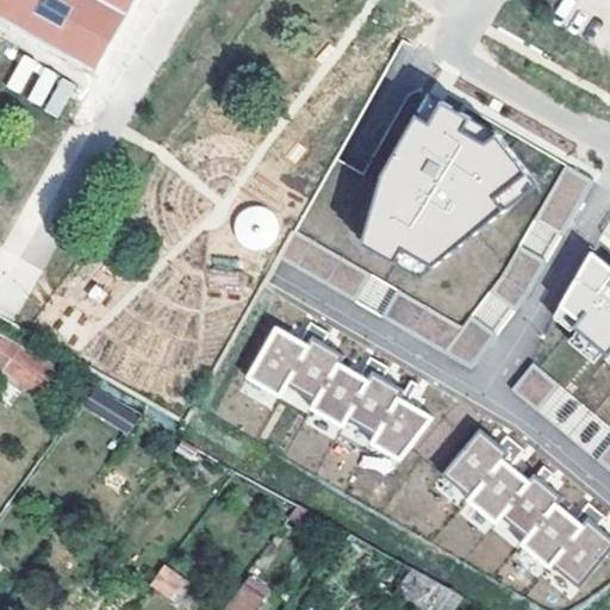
[(0,0),(0,17),(66,55),(98,73),(138,0),(0,0)]
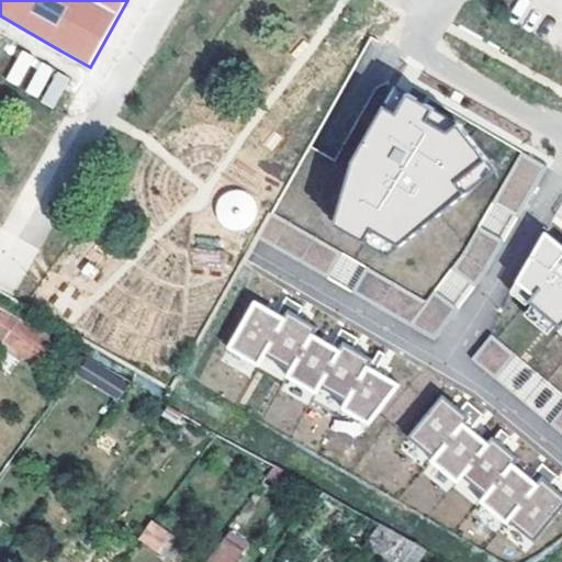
[(25,87),(23,92),(55,109),(71,77),(20,51),(7,77),(25,87)]
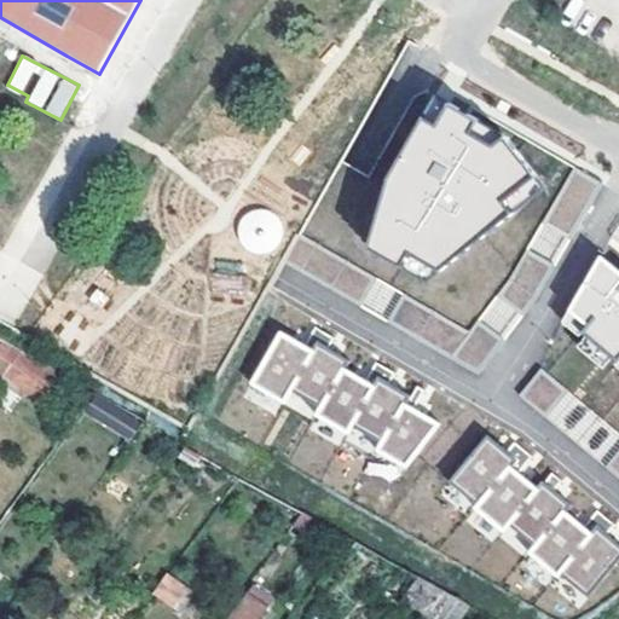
[(437,94),(424,117),(439,125),(451,103),(437,94)]
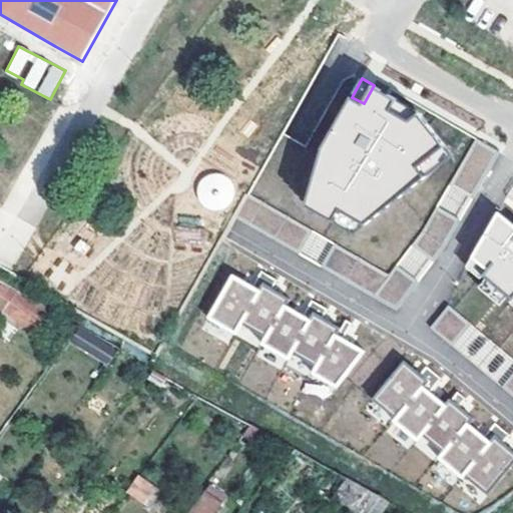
[(319,210),(336,220),(342,208),(367,223),(427,175),(419,166),(446,145),(417,109),(407,115),(394,109),(400,99),(374,85),(364,103),(352,97),(333,130),(344,136),(334,153),(324,150),(316,180),(327,183),(319,210)]
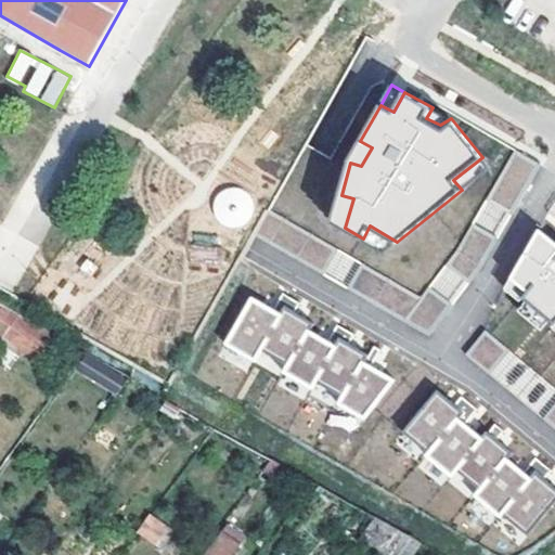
[(433,107),(426,118),(440,125),(451,118),(433,107)]
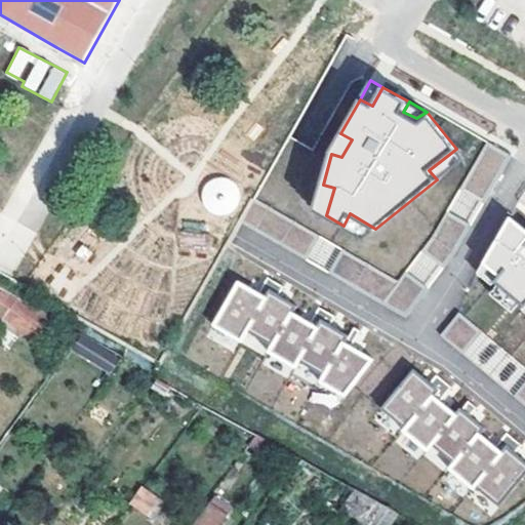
[(352,139),(340,133),(332,149),(331,154),(341,157),(352,139)]
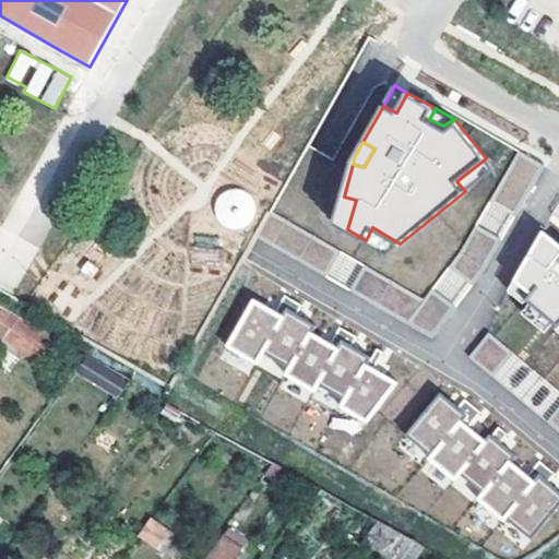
[(519,152),(490,201),(515,215),(544,167),(519,152)]
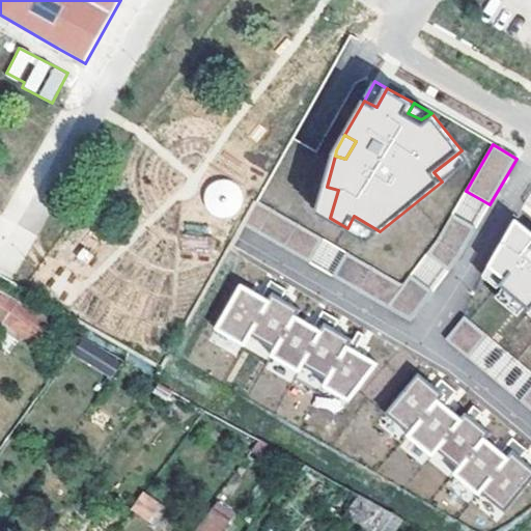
[(469,161),(462,150),(434,172),(442,182),(469,161)]
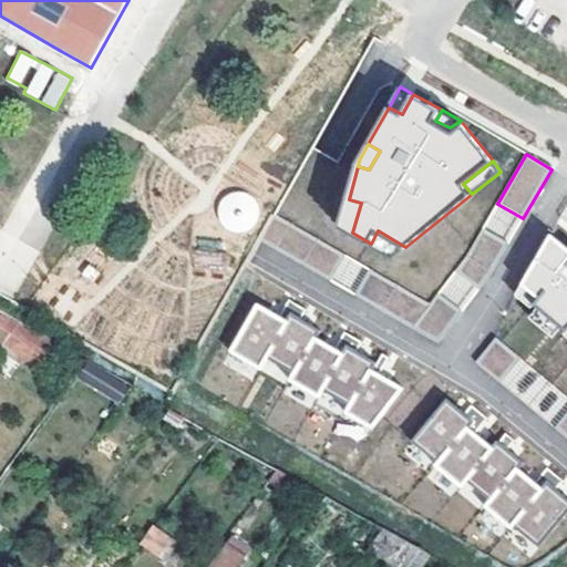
[(223,225),(230,232),(241,234),(251,229),(258,222),(260,210),(256,200),(248,194),(237,193),(227,196),(220,205),(219,215),(223,225)]
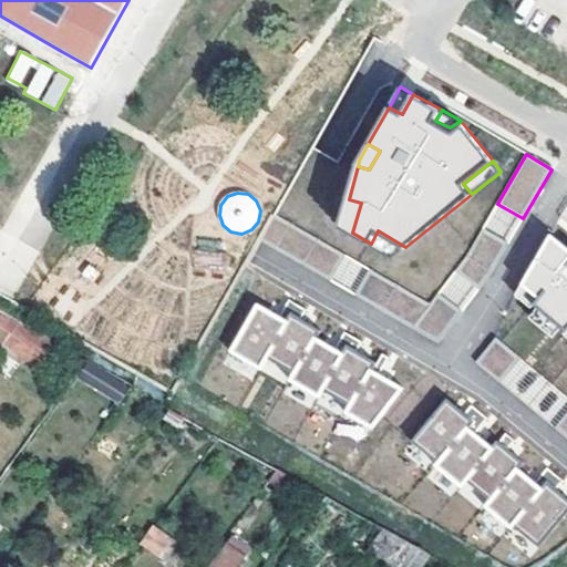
[(361,203),(349,199),(341,226),(352,233),(361,203)]
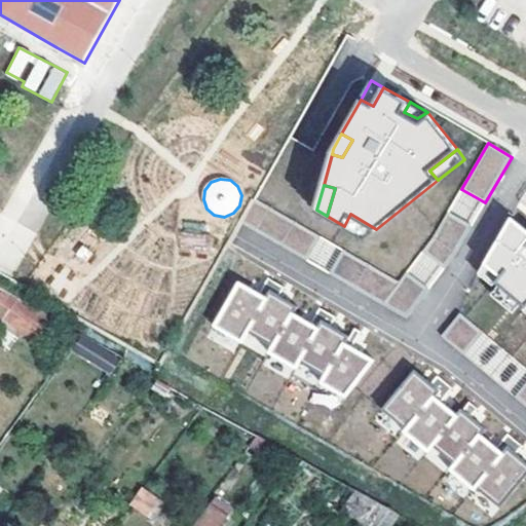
[(485,202),(461,189),(448,212),(472,225),(485,202)]
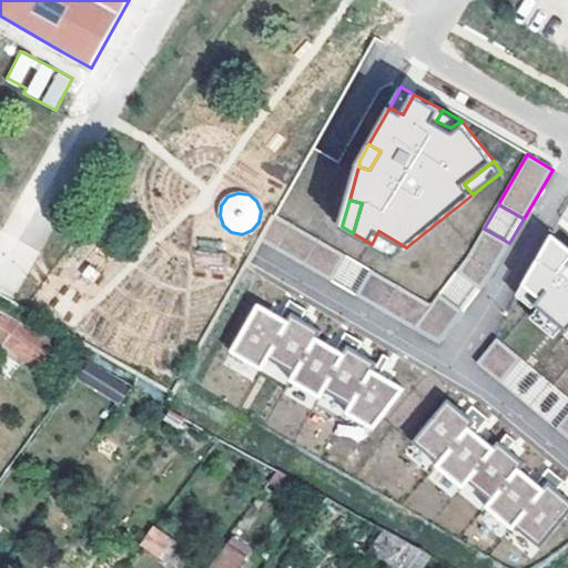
[(484,229),(457,272),(480,290),(494,273),(509,243),(484,229)]
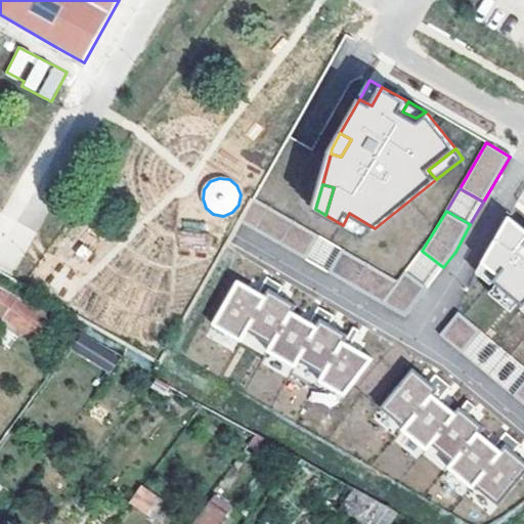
[(375,228),(349,213),(343,225),(363,237),(375,228)]
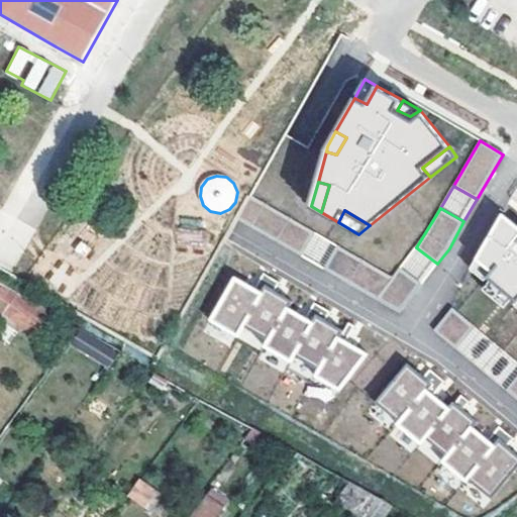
[(516,228),(501,215),(474,261),(490,273),(485,279),(516,304),(516,303),(516,228)]
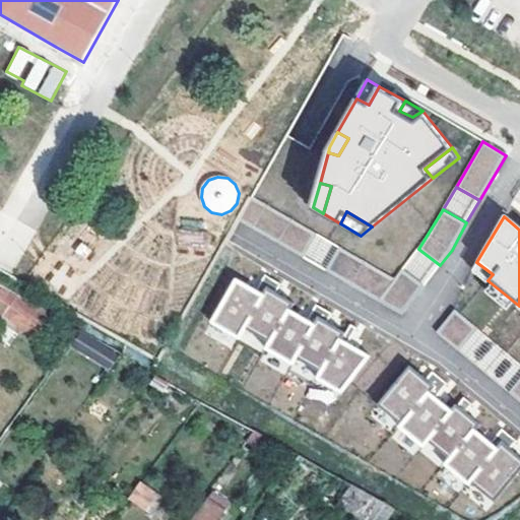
[(339,247),(317,234),(304,257),(325,270),(339,247)]
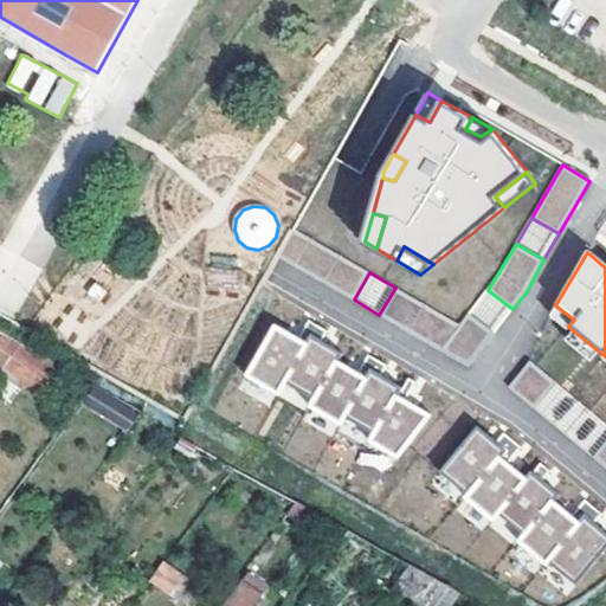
[(461,326),(395,288),(379,315),(469,366),(495,333),(470,314),(461,326)]
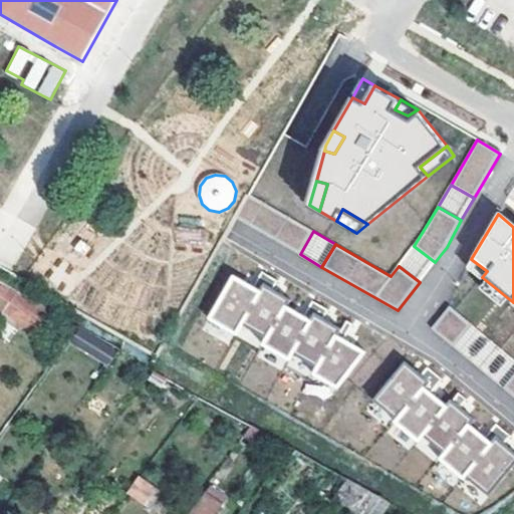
[(414,246),(399,266),(420,282),(435,262),(414,246)]
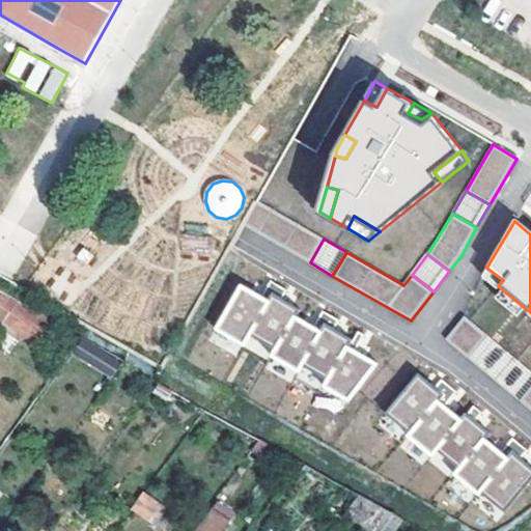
[(257,292),(245,285),(219,330),(248,347),(253,336),(280,352),(277,359),(306,375),(309,368),(338,385),(334,392),(346,398),(370,357),(363,353),(358,350),(362,343),(339,330),(334,327),(330,333),(309,322),(301,317),(304,310),(287,301),(276,295),(273,301),(257,292)]
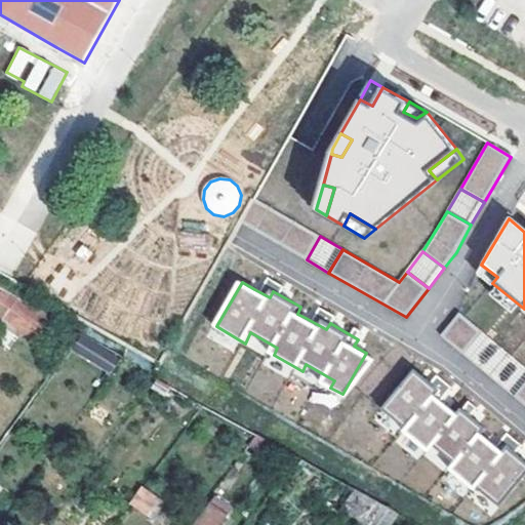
[(5,323),(40,342),(53,318),(0,288),(0,326),(2,327),(5,323)]
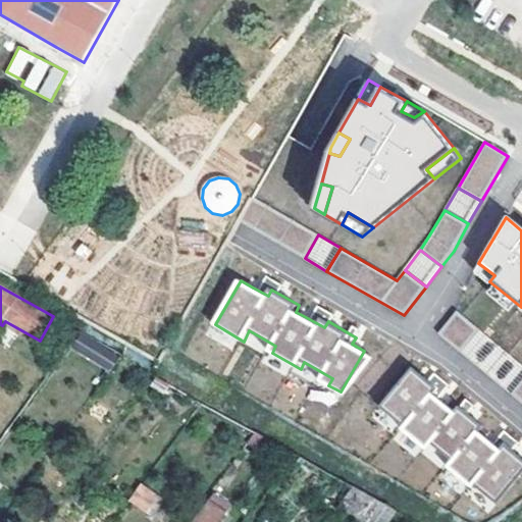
[(457,310),(438,332),(462,352),(480,329),(457,310)]
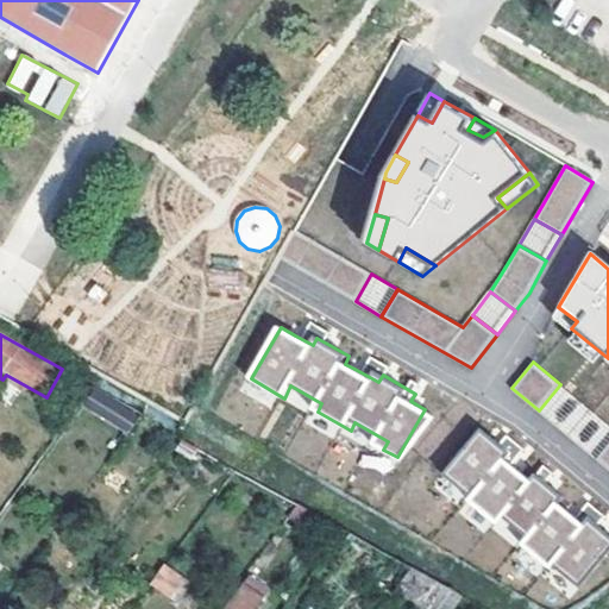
[(608,443),(608,424),(560,384),(539,410),(596,459),(608,443)]
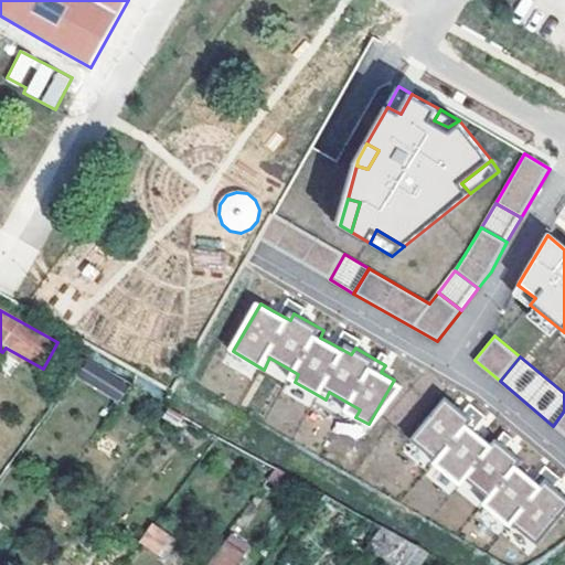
[(87,363),(81,379),(118,395),(125,380),(87,363)]
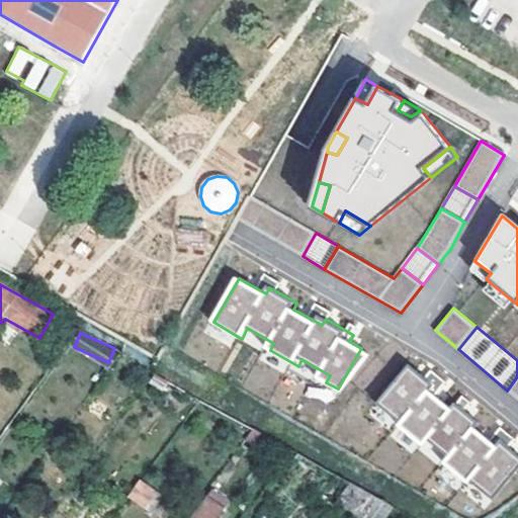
[(421,373),(409,363),(376,403),(402,424),(400,426),(420,443),(422,440),(447,461),(445,463),(466,481),(468,479),(493,500),(517,469),(517,453),(514,450),(501,439),(496,445),(487,437),(475,428),(480,422),(468,413),(454,402),(450,407),(439,399),(429,391),(434,384),(421,373)]
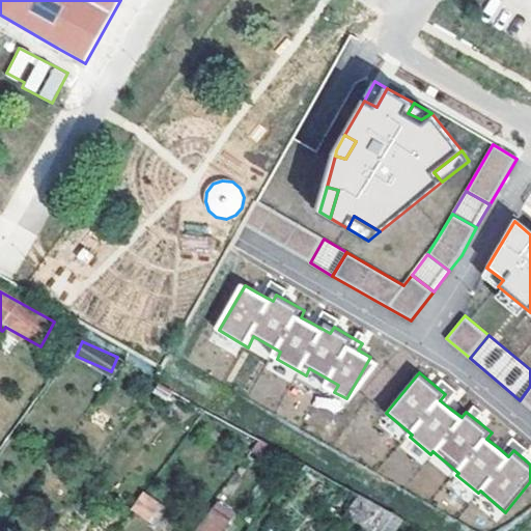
[(155,390),(187,409),(192,400),(161,383),(155,390)]
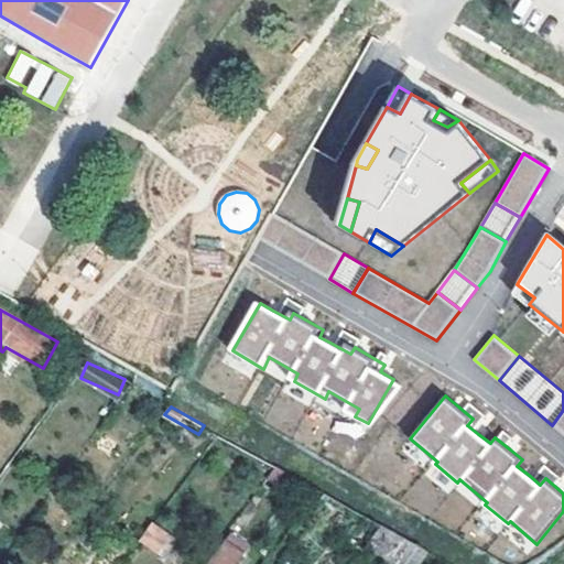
[(563,410),(552,425),(563,434),(563,410)]
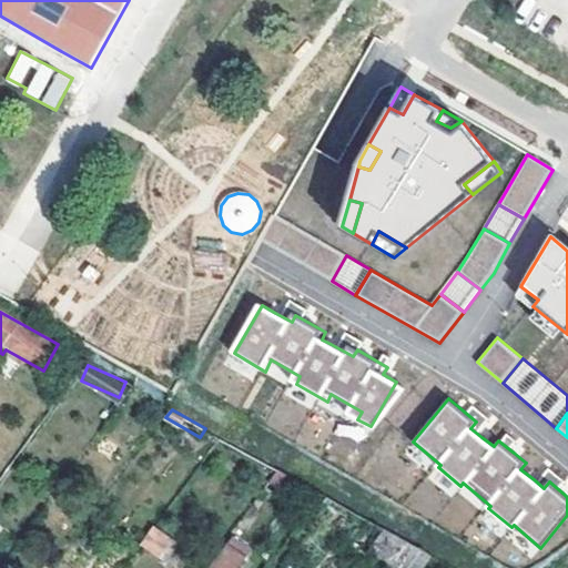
[(150,525),(139,547),(163,559),(174,538),(150,525)]
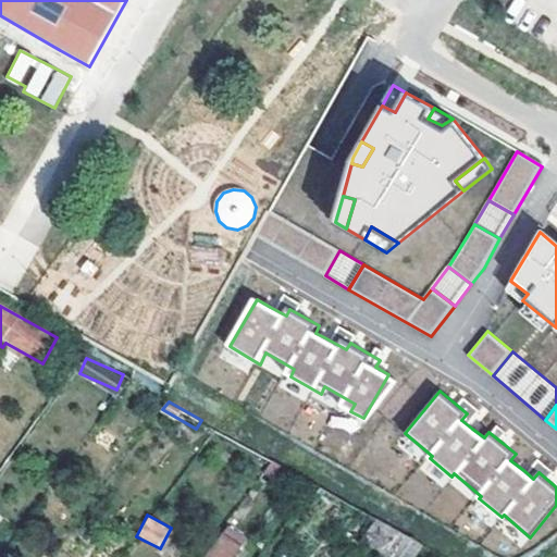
[(364,539),(392,556),(413,556),(421,546),(379,517),(364,539)]
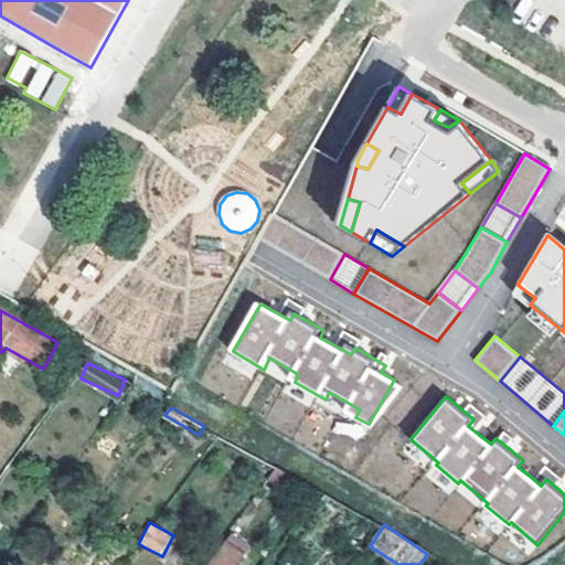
[(216,564),(238,564),(245,556),(232,546),(216,564)]
